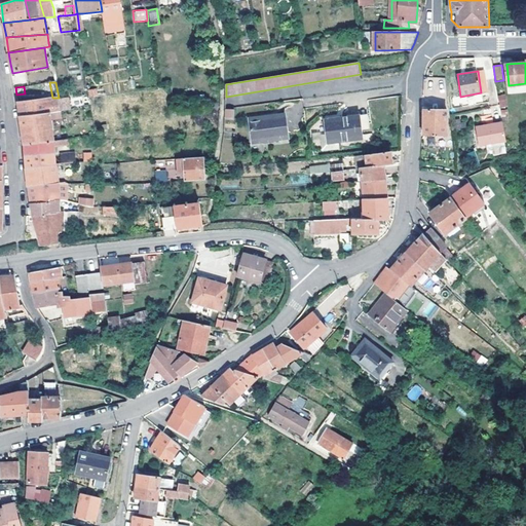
[(509,116),(503,88),(497,89),(502,117),(509,116)]
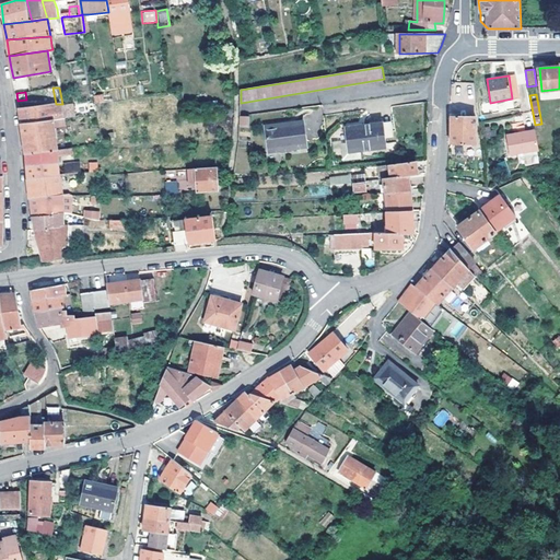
[(74,102),(62,104),(65,117),(77,115),(74,102)]
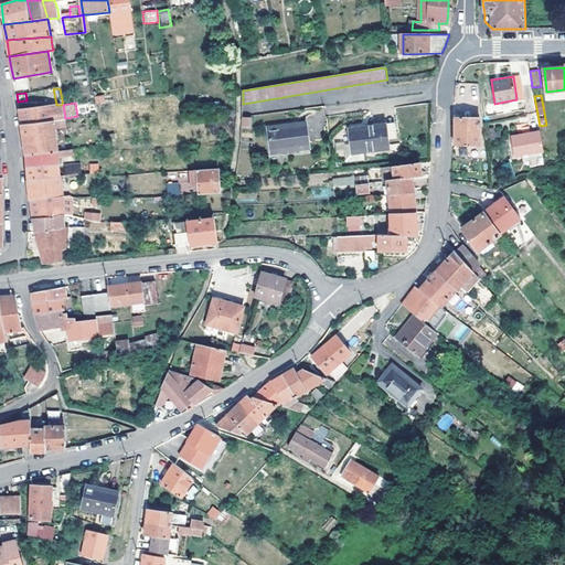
[(56,105),(20,110),(22,125),(54,119),(59,119),(56,105)]
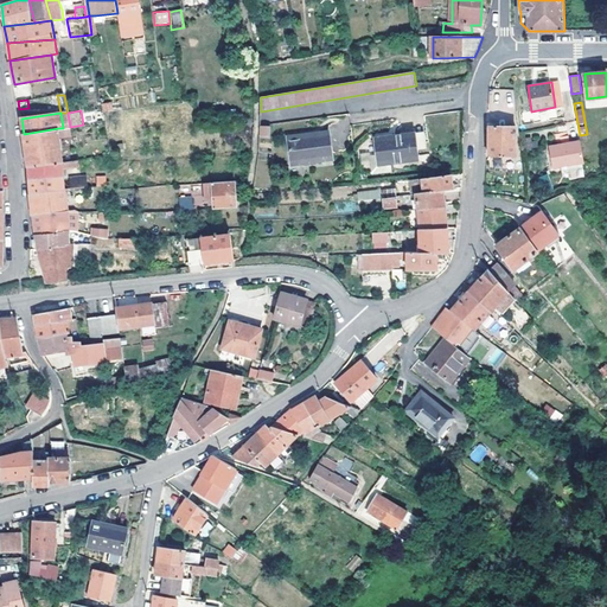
[(70,127),(68,113),(61,113),(63,128),(70,127)]
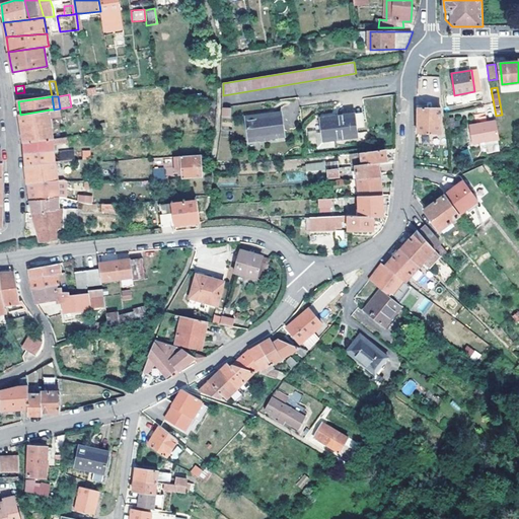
[(419,123),(418,134),(442,134),(442,104),(419,103),(419,123)]
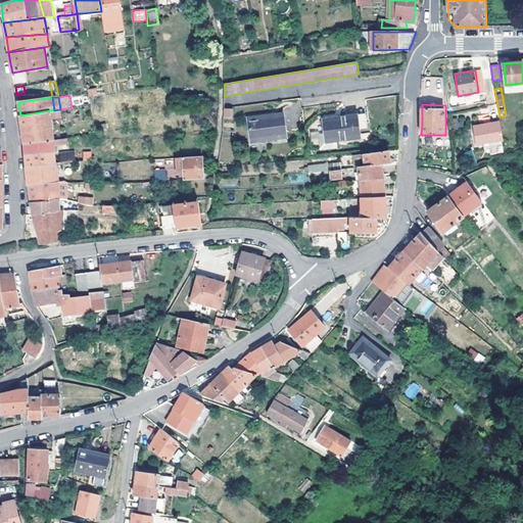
[(223,108),(224,119),(233,119),(232,108),(223,108)]
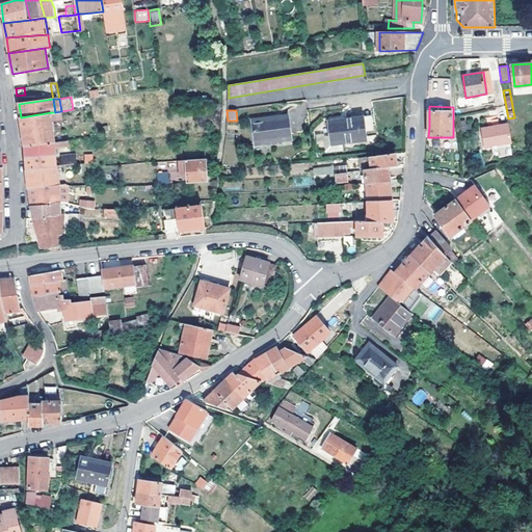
[(51,112),(21,117),(22,123),(23,130),(53,126),(51,112)]
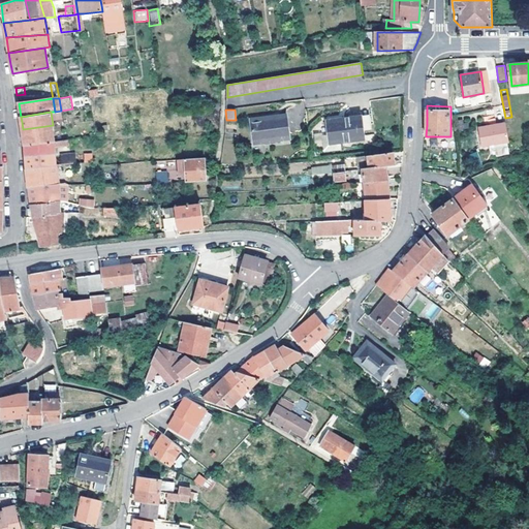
[(287,115),(252,120),(255,145),(290,139),(287,115)]
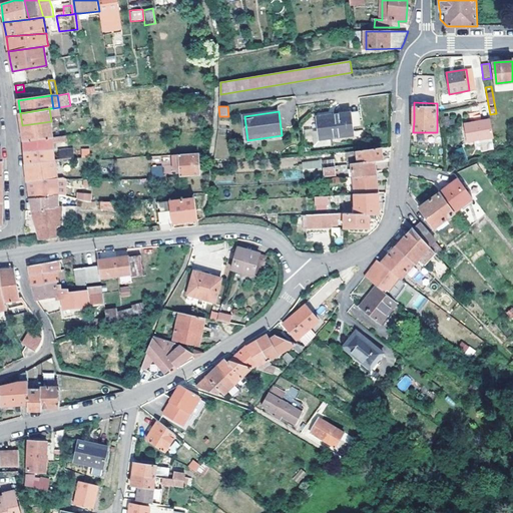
[(352,113),(319,117),(321,128),(322,139),(332,138),(354,136),(352,113)]
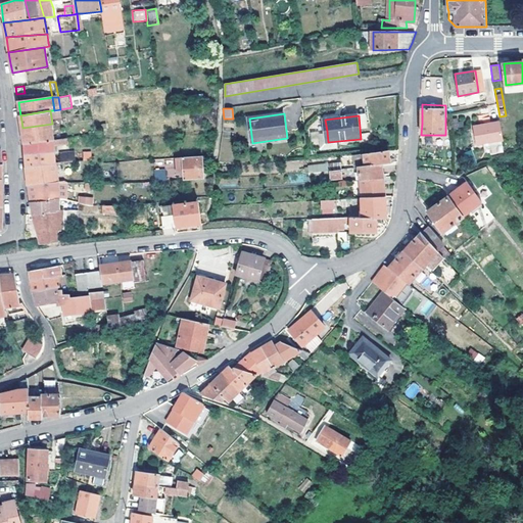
[(500,141),(494,122),(473,126),(477,146),(500,141)]
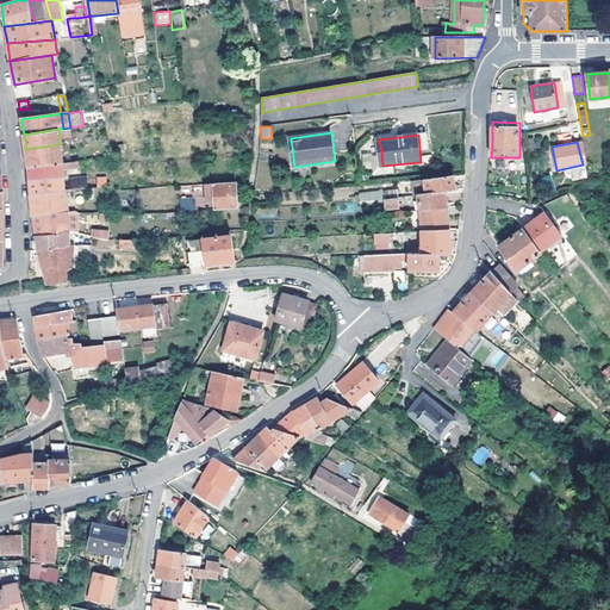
[(61,144),(26,149),(27,156),(29,166),(80,161),(79,153),(62,154),(61,144)]
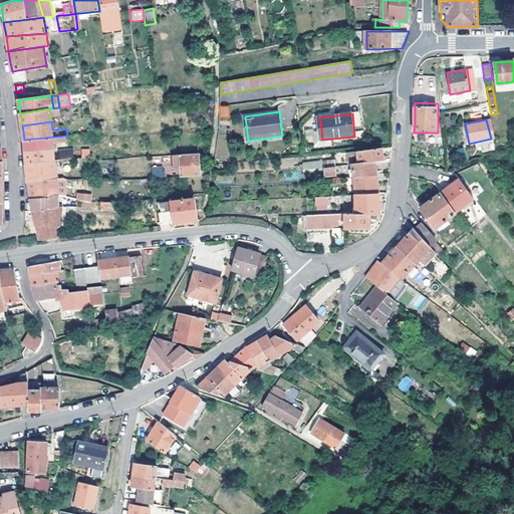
[(322,140),(321,129),(315,130),(317,146),(333,144),(332,139),(322,140)]
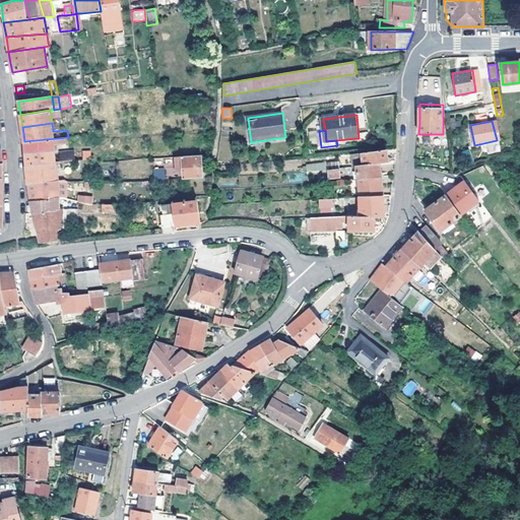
[(68,137),(24,141),(25,148),(25,153),(55,152),(54,145),(69,143),(68,137)]
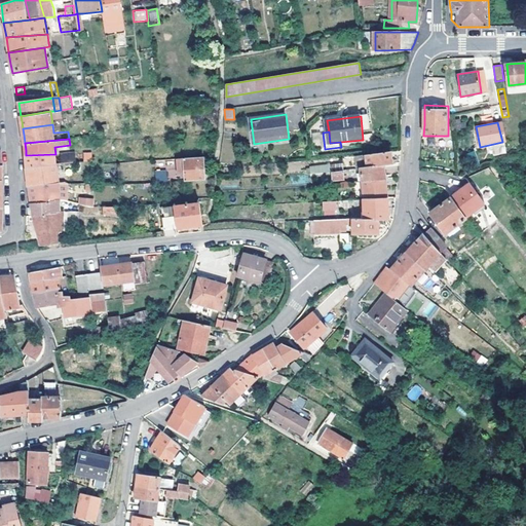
[(79,161),(92,160),(91,152),(79,153),(79,161)]
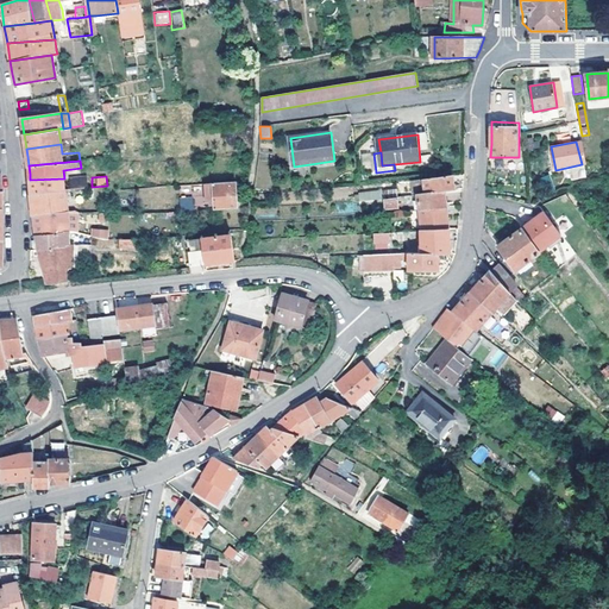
[(453,177),(425,180),(426,194),(445,192),(454,192),(453,183),(453,177)]
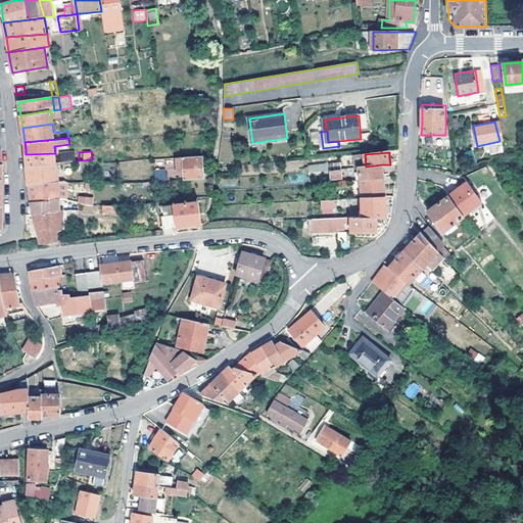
[(55,153),(26,154),(27,164),(41,164),(56,162),(55,153)]
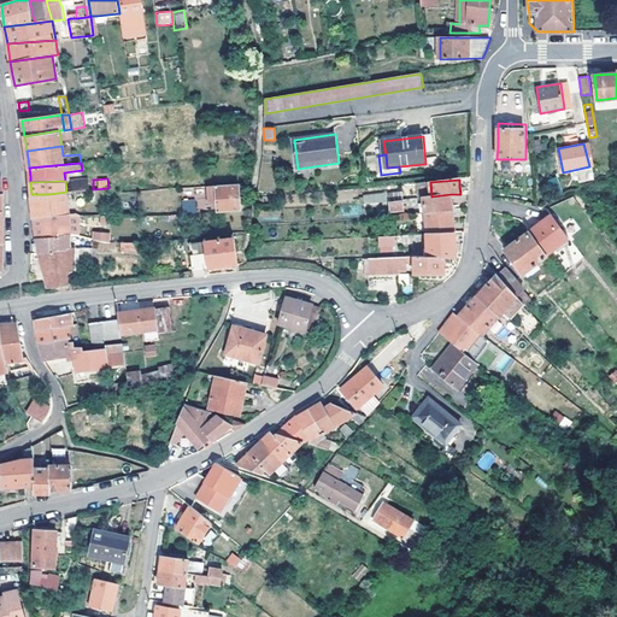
[(72,192),(89,189),(88,181),(71,181),(72,192)]
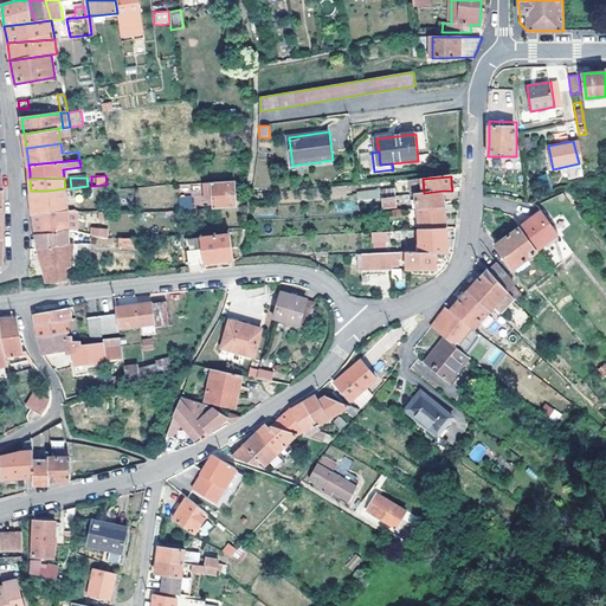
[(213,199),(214,208),(237,207),(234,181),(206,182),(207,199),(213,199)]
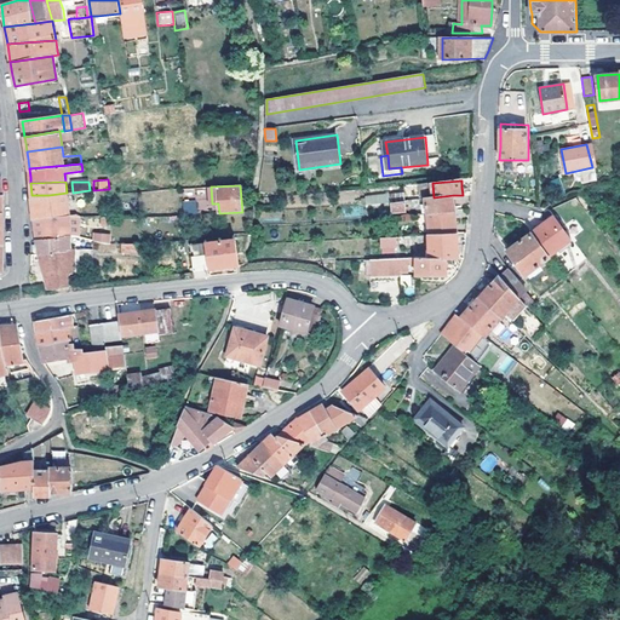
[(49,195),(32,195),(34,213),(35,219),(69,217),(68,207),(67,199),(67,193),(49,195)]
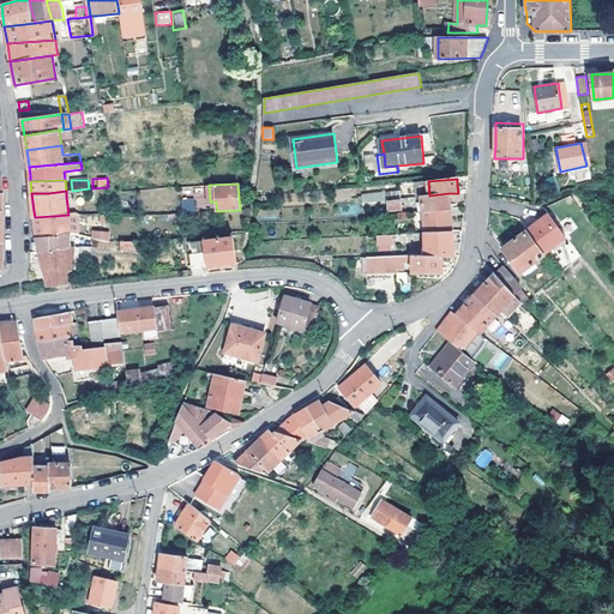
[(449,193),(429,196),(421,196),(422,203),(423,211),(451,209),(450,200),(449,193)]
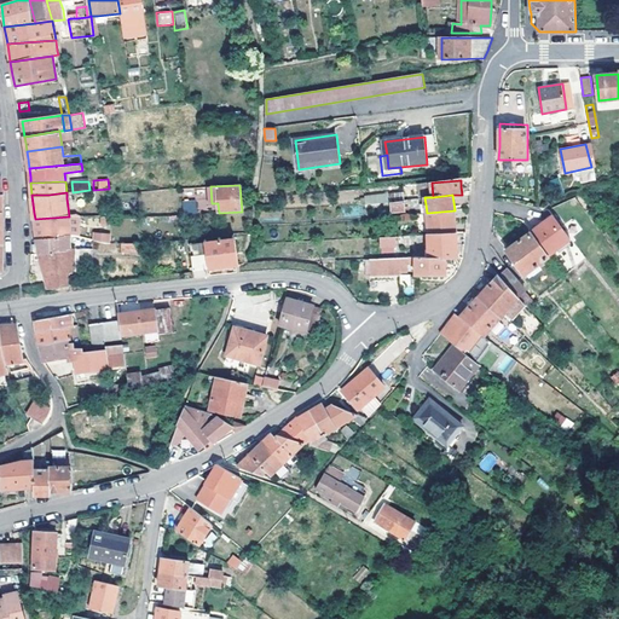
[(389,201),(382,202),(382,213),(410,210),(410,200),(404,200),(389,201)]
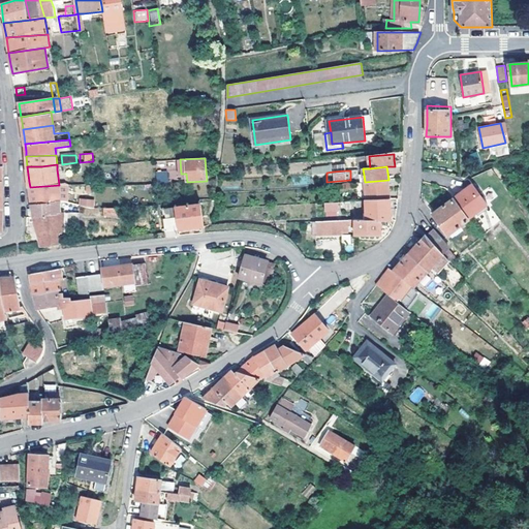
[(159,173),(159,183),(168,183),(167,172),(159,173)]
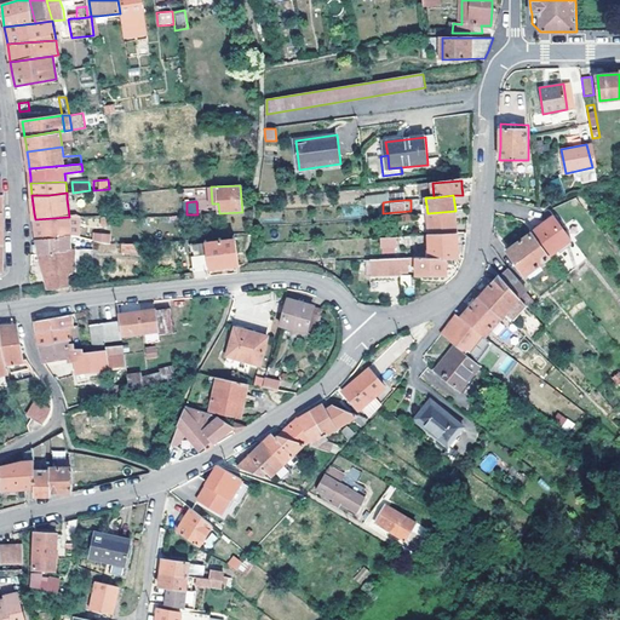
[(457,222),(455,211),(428,213),(430,235),(458,234),(457,222)]
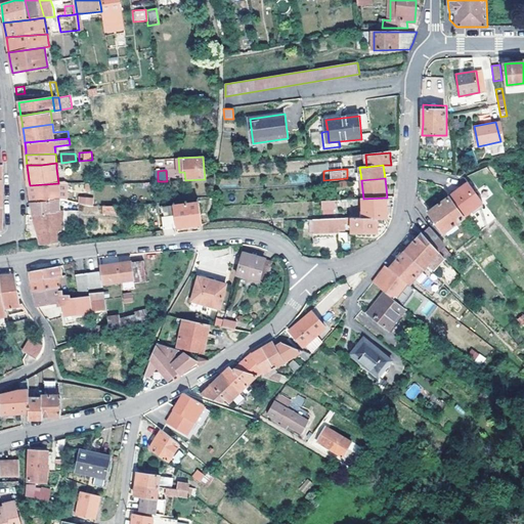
[(58,183),(30,185),(31,197),(32,202),(59,199),(58,183)]
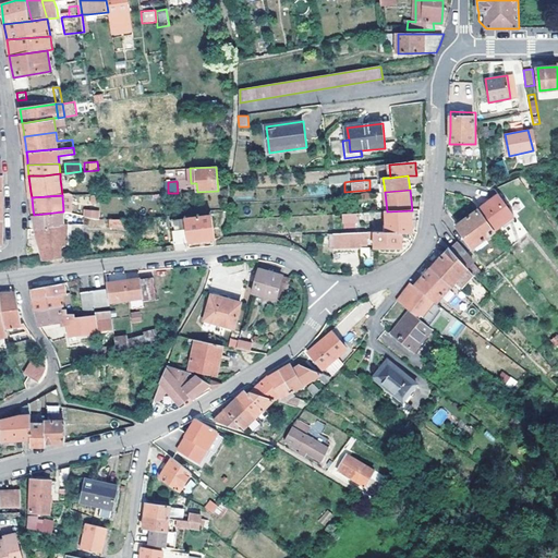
[(495,232),(516,217),(499,196),(477,211),(495,232)]
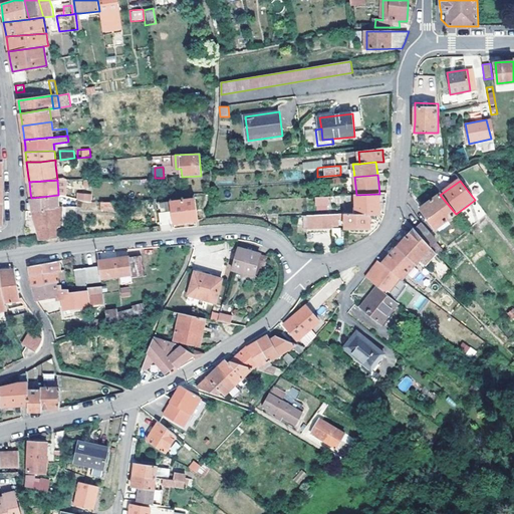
[(79,199),(92,201),(92,192),(78,193),(79,199)]
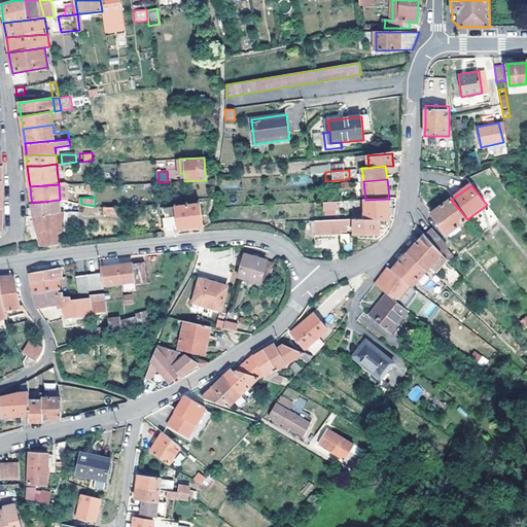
[(389,199),(365,200),(366,219),(380,220),(389,220),(389,210),(389,199)]
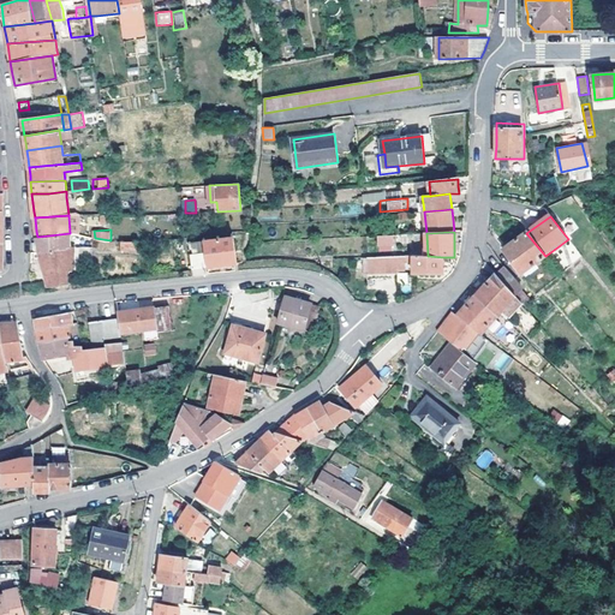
[(70,233),(37,237),(39,246),(40,252),(67,250),(70,233)]
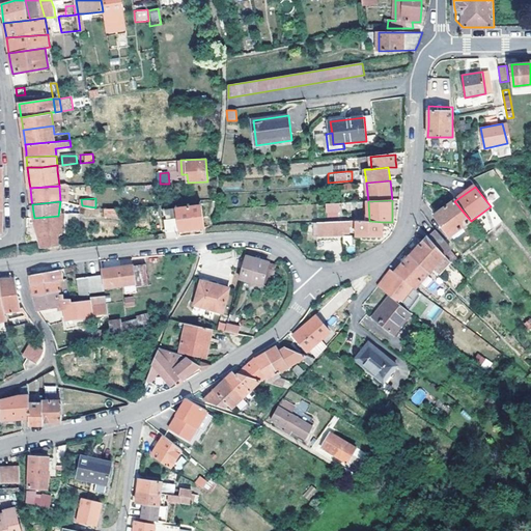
[(463,228),(471,221),(454,201),(435,216),(449,238),(458,230),(462,233),(465,230),(463,228)]
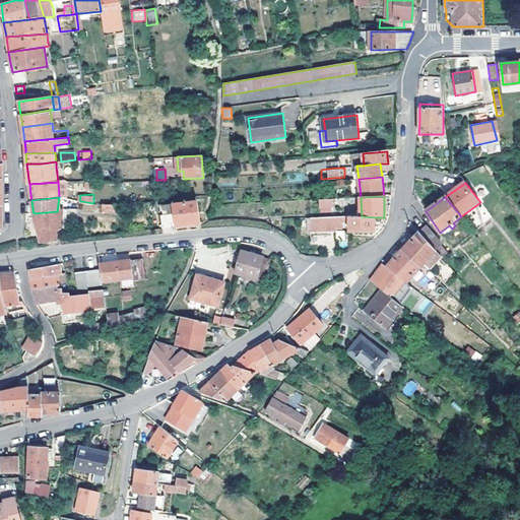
[(353,198),(335,199),(336,207),(353,206),(353,198)]
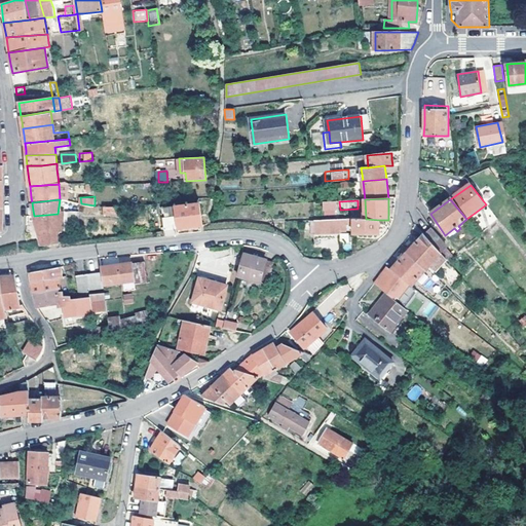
[(324,211),(340,210),(339,201),(324,202),(324,211)]
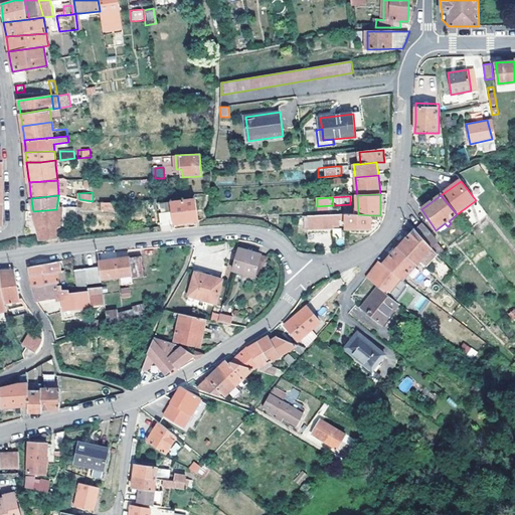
[(159,203),(163,226),(199,221),(197,199),(159,203)]
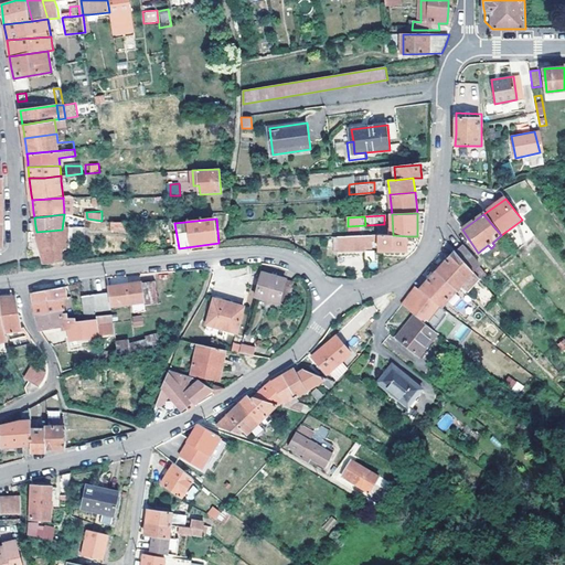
[(126,222),(112,222),(112,231),(127,231),(126,222)]
